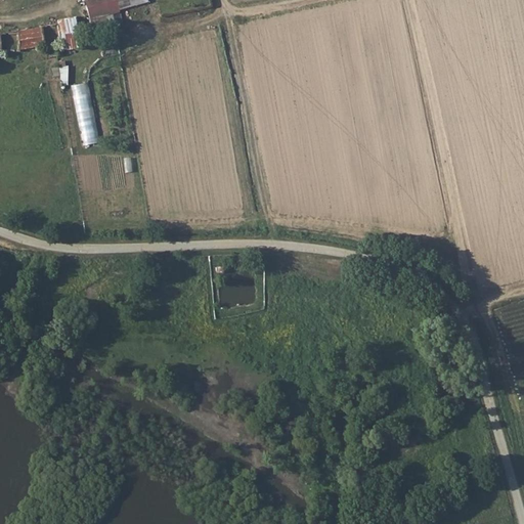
[(122,7),(120,0),(86,0),(90,18),(123,9),(122,7)]
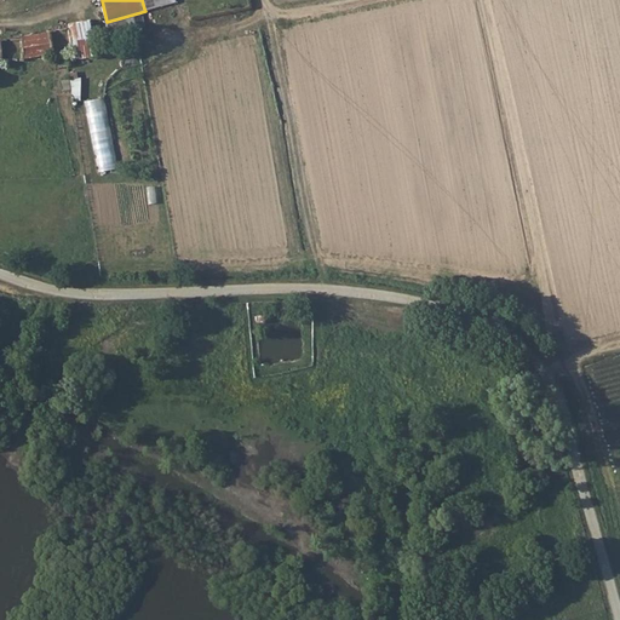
[(53,32),(56,55),(75,51),(72,29),(53,32)]
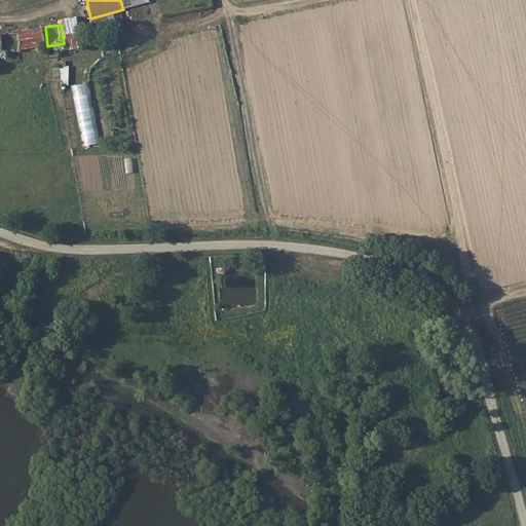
[(21,48),(47,46),(45,27),(24,30),(2,31),(2,32),(2,51),(21,50),(21,48)]
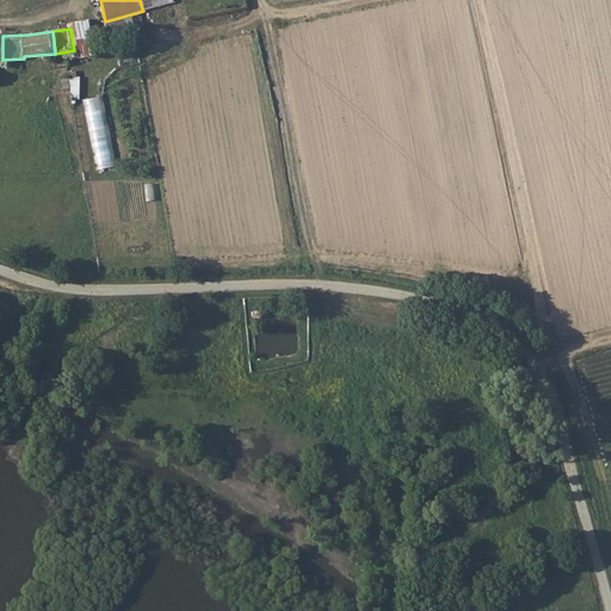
[(73,99),(81,99),(81,79),(65,79),(63,91),(73,91),(73,99)]
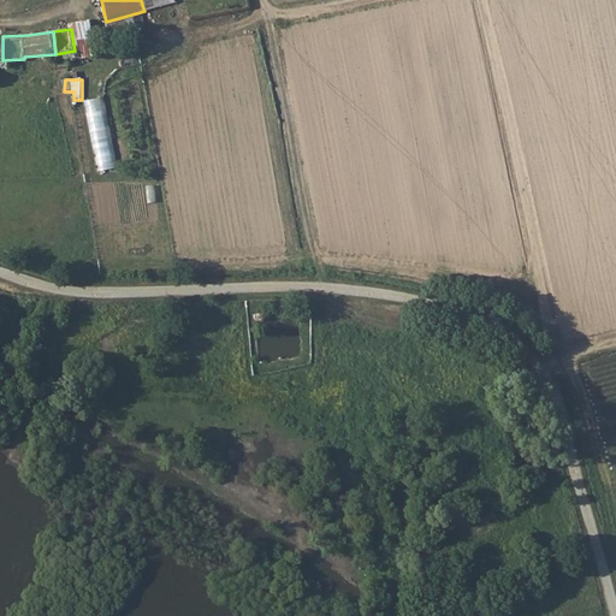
[(110,98),(89,100),(98,171),(118,169),(110,98)]
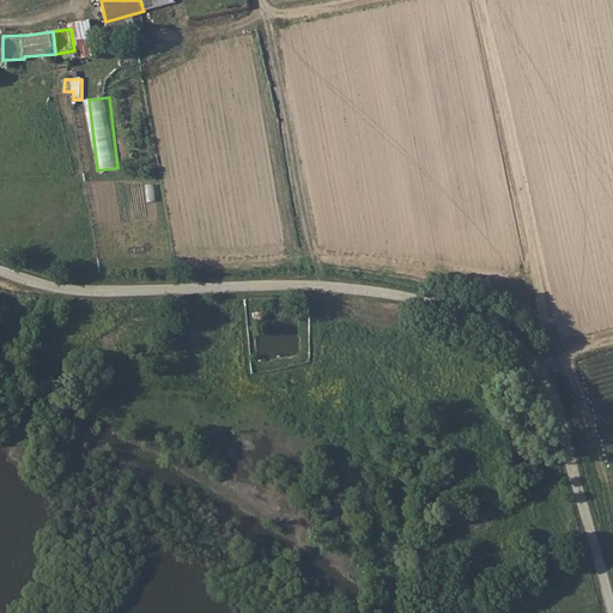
All buildings are outlined.
